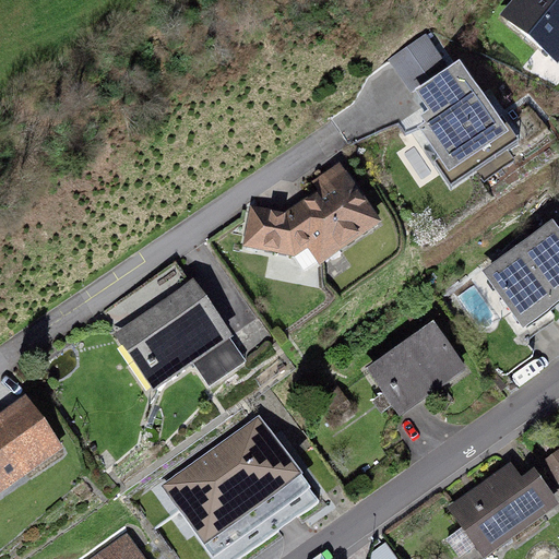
[(558,60),(558,58),(558,0),(514,0),(502,15),(558,60)]
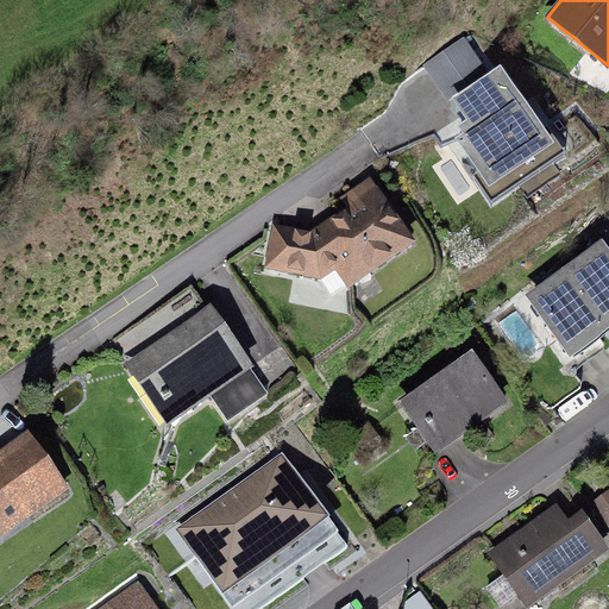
[(424,58),(440,89),(483,66),(466,35),(424,58)]
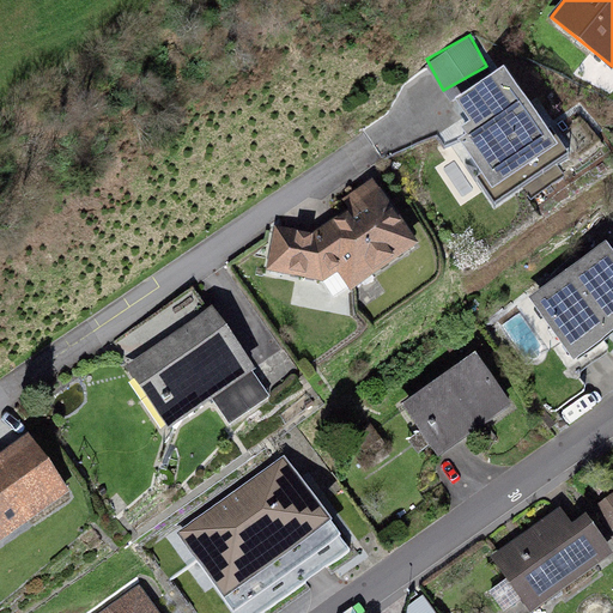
[(558,141),(505,64),(455,98),(468,117),(460,123),(466,133),(459,138),(492,186),(558,141)]
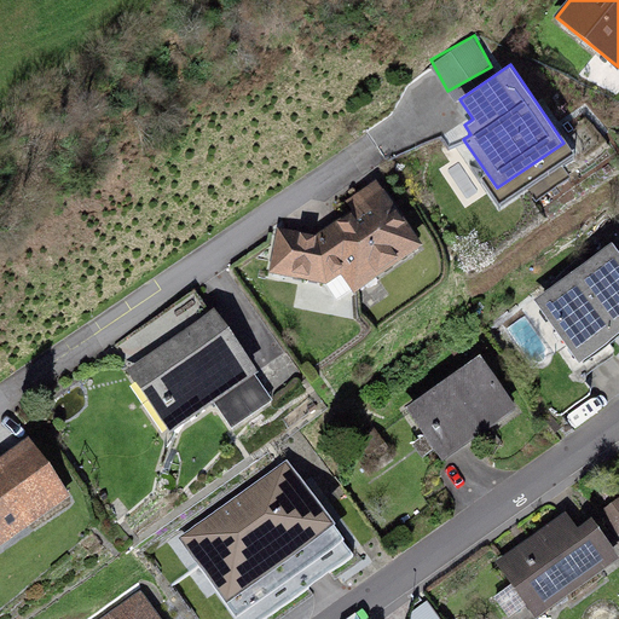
[(393,189),(329,229),(275,226),(273,279),(334,281),(347,302),(432,250),(393,189)]
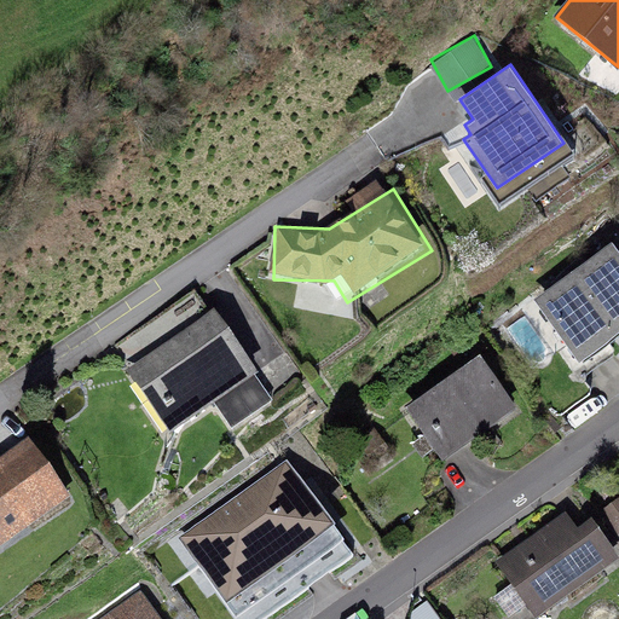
[(579,359),(618,329),(618,249),(613,242),(534,300),(579,359)]
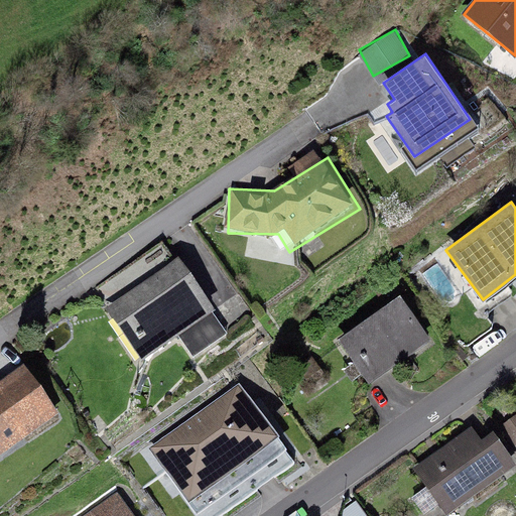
[(178,256),(105,307),(142,360),(177,335),(192,356),(226,333),(211,311),(215,308),(178,256)]
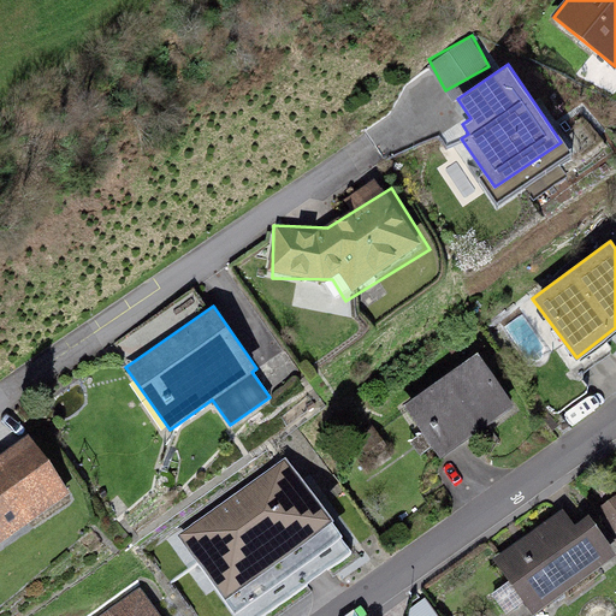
[(443,456),(514,403),(477,354),(406,407),(443,456)]
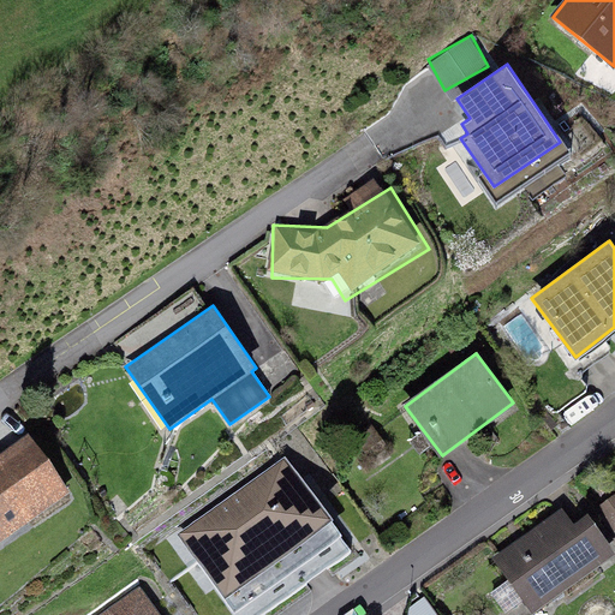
[(0,543),(66,491),(29,443),(0,465),(0,543)]
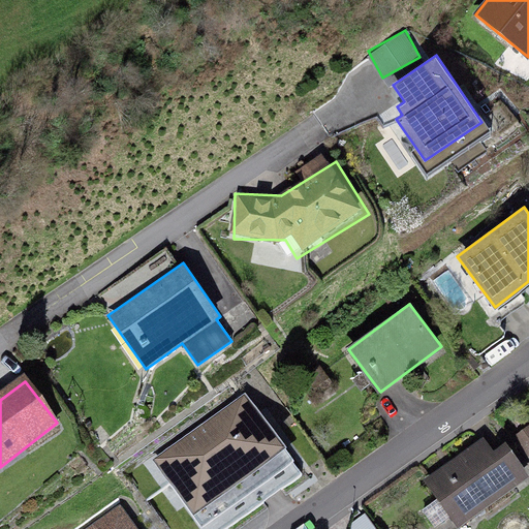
[(245,394),(154,459),(203,526),(293,461),(245,394)]
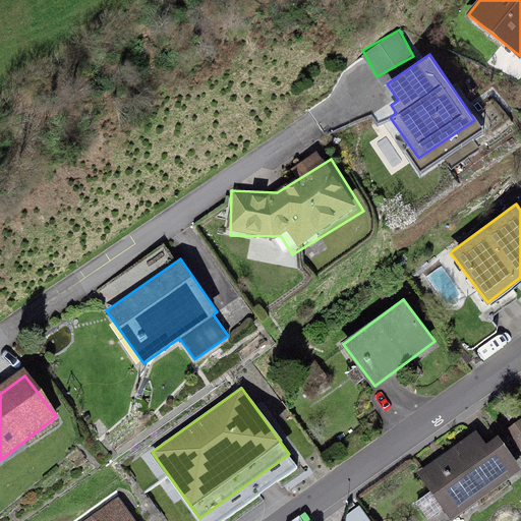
[(520,419),(505,431),(520,455),(520,419)]
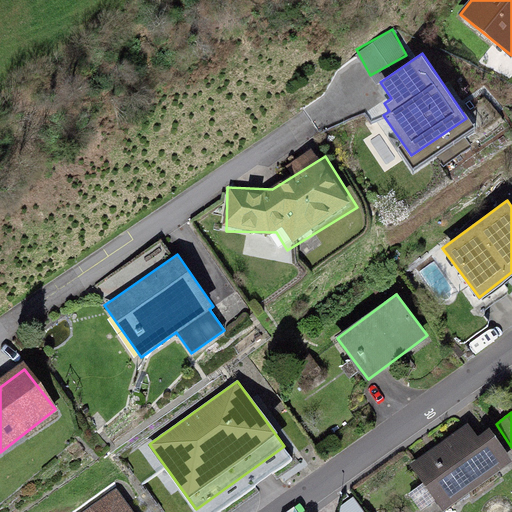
[(445,510),(511,462),(511,457),(490,426),(478,435),(469,422),(411,463),(445,510)]
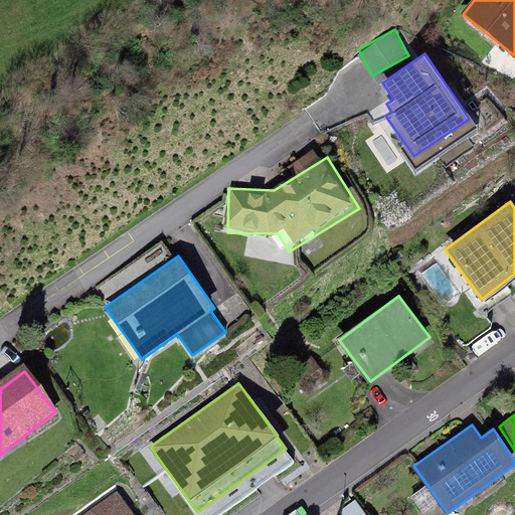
[(135,514),(119,491),(82,514),(135,514)]
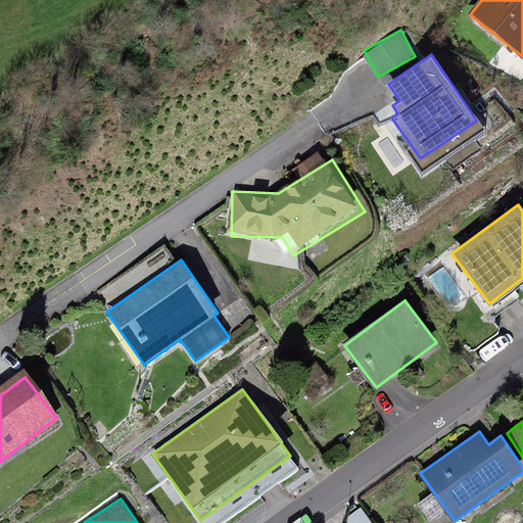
[(335,522),(375,522),(364,505),(335,522)]
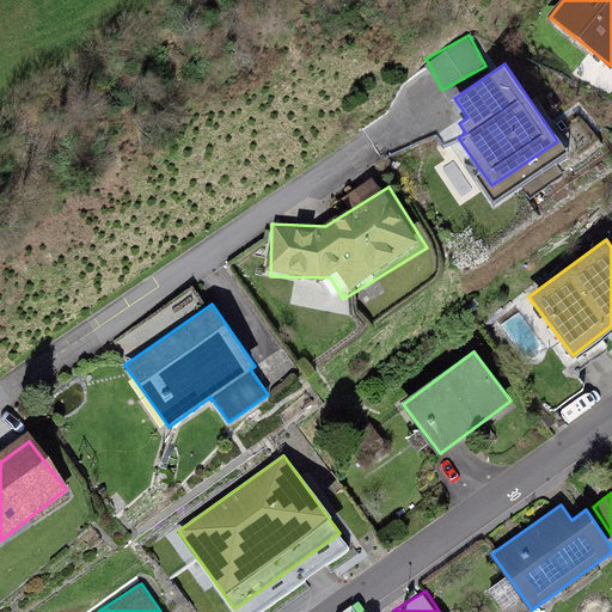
All buildings are outlined.
